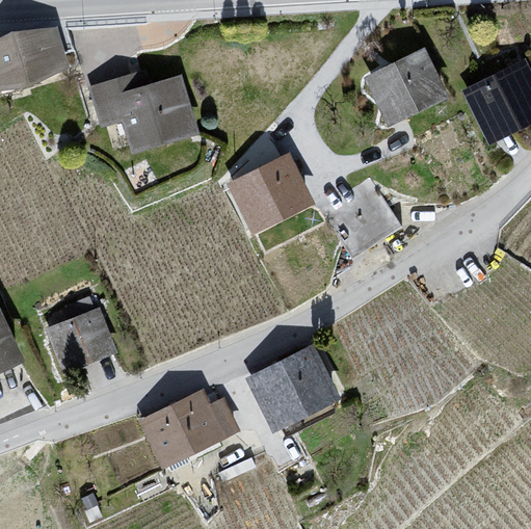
[(11,32),(0,37),(0,87),(26,83),(69,67),(58,29),(11,32)]
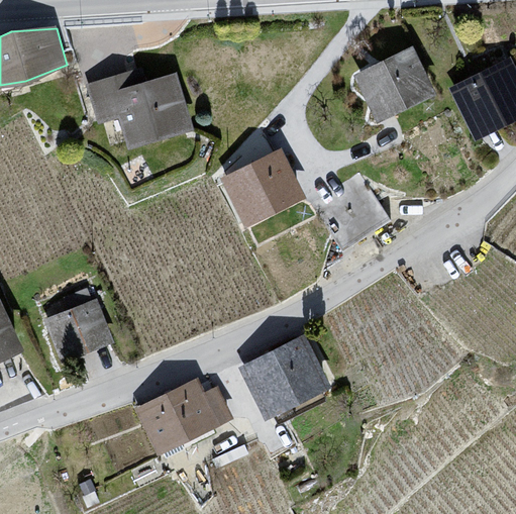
[(412,45),(354,74),(375,122),(436,93),(412,45)]
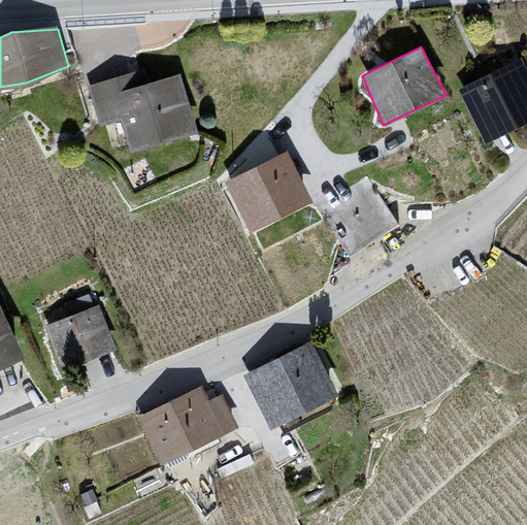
[(526,71),(521,59),(459,89),(485,143),(526,122),(526,71)]
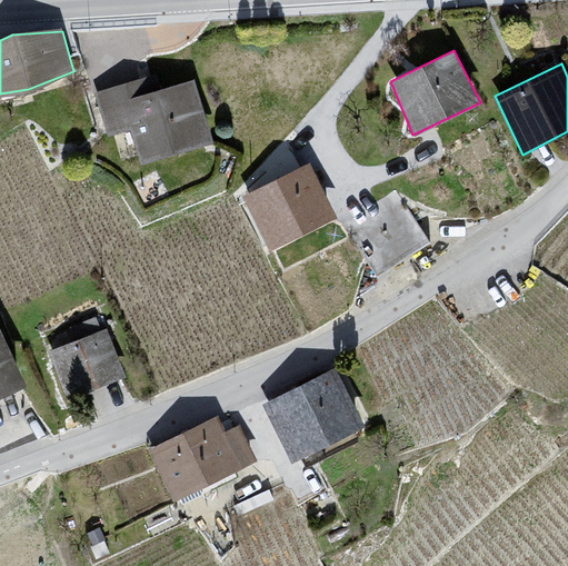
[(213,144),(193,80),(160,88),(157,76),(96,93),(109,139),(130,131),(141,166),(213,144)]
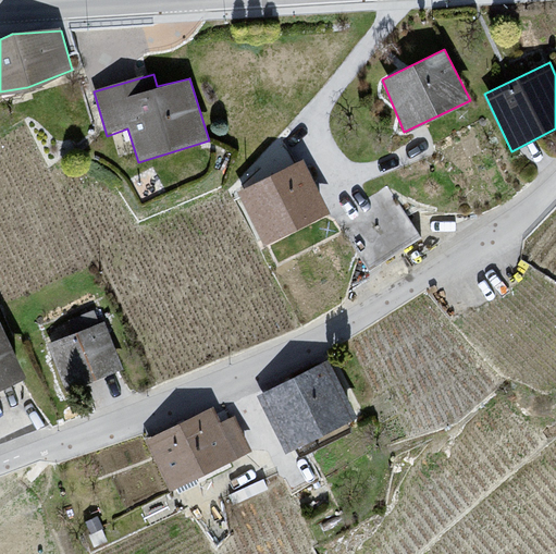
[(303,158),(236,192),(263,244),(330,212),(303,158)]
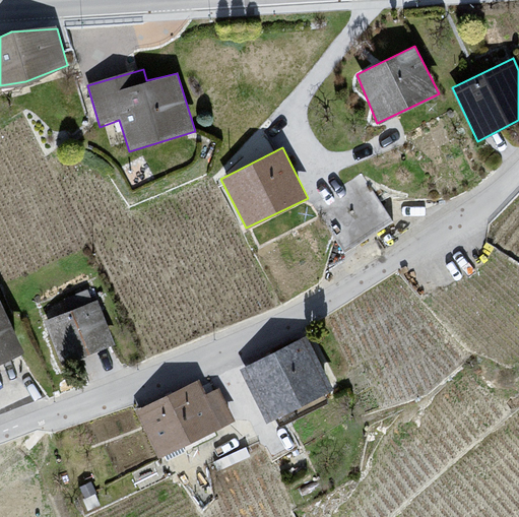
[(343,253),(394,222),(363,177),(315,208),(343,253)]
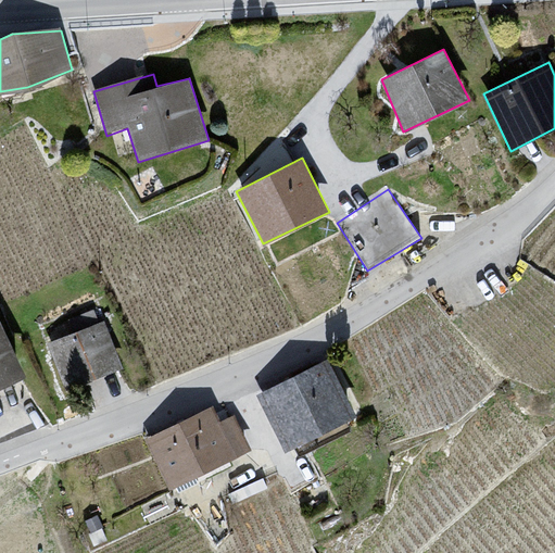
[(72,331),(48,344),(64,390),(121,367),(104,322),(99,323),(95,311),(68,322),(72,331)]
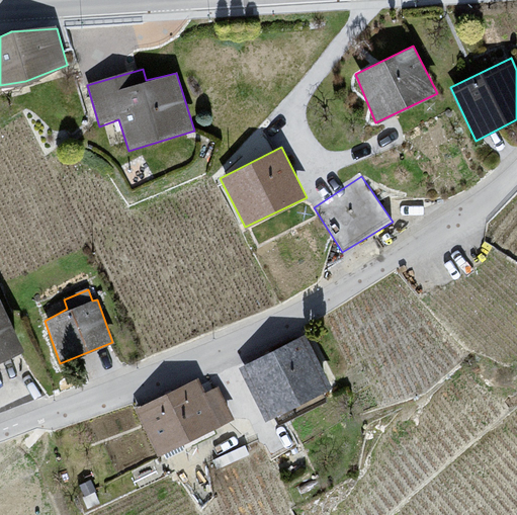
[(0,356),(21,346),(0,302),(0,356)]
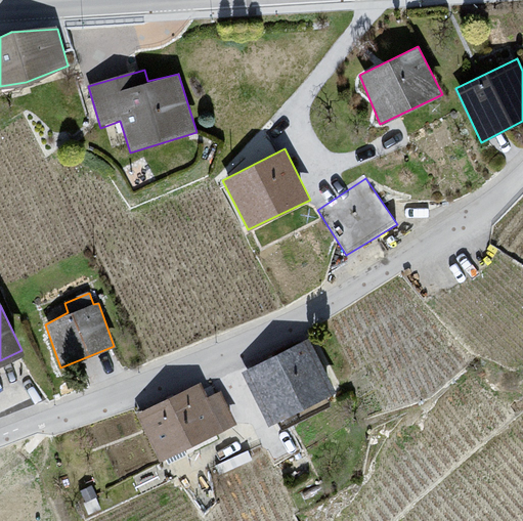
[(310,340),(243,373),(267,425),(335,392),(310,340)]
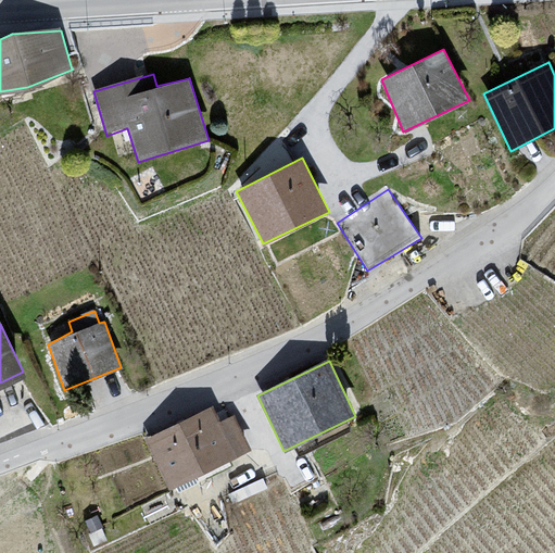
[(146,440),(168,488),(250,450),(234,416),(218,422),(213,406),(146,440)]
